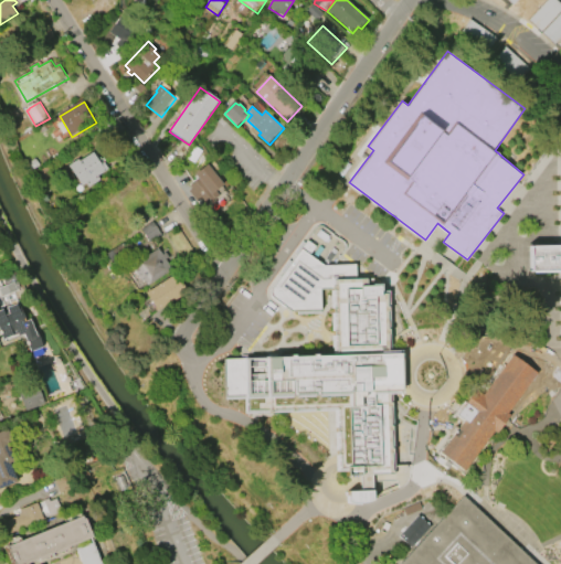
[(94,153),(102,166),(104,163),(108,170),(98,177),(101,181),(90,189),(87,184),(82,187),(70,167),(78,160),(80,162),(94,153)]
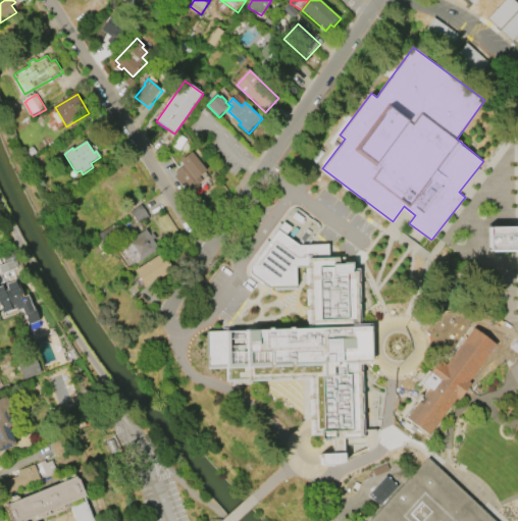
[(192,153),(207,172),(201,177),(204,181),(192,192),(186,186),(184,188),(175,177),(178,175),(176,172),(185,166),(180,162),(192,153)]
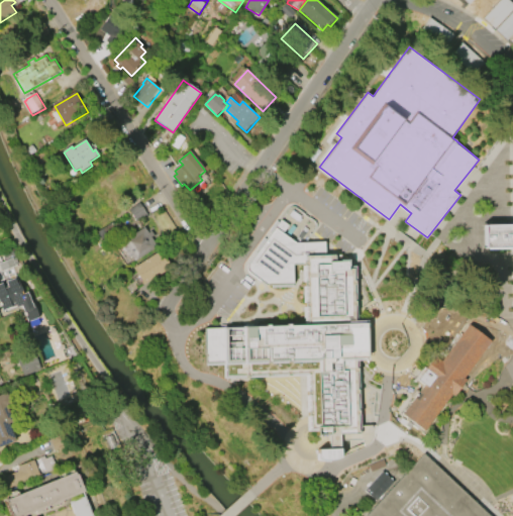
[(327,241),(327,253),(335,253),(335,259),(349,259),(349,265),(357,265),(360,319),(369,319),(370,355),(360,356),(362,432),(341,432),(341,456),(334,458),(328,459),(319,457),(319,448),(331,447),(330,433),(319,433),(318,427),(313,427),(312,373),(229,375),(228,360),(218,362),(208,362),(207,327),(309,323),(307,264),(295,264),(295,284),(269,284),(250,271),(249,268),(249,266),(250,263),(283,218),(291,224),(285,232),(298,242),(327,241)]
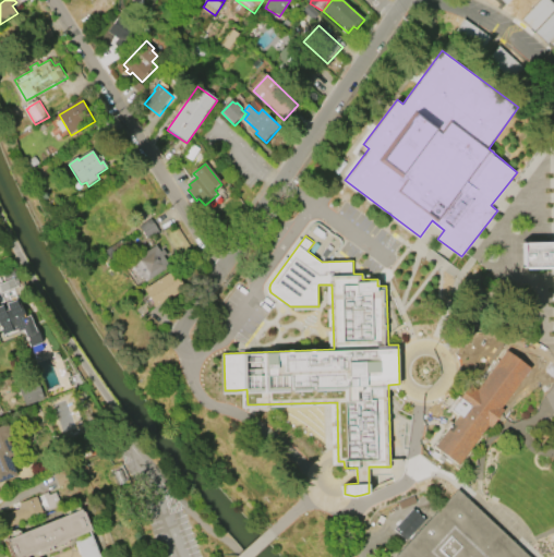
[(524,266),(524,241),(553,240),(553,265),(524,266)]
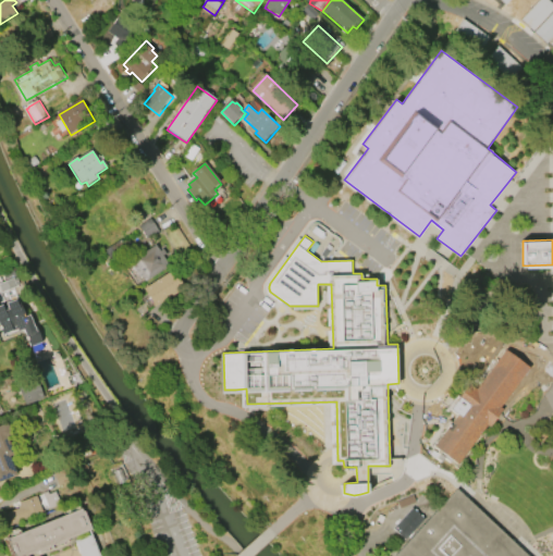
[(131,263),(157,247),(161,254),(166,251),(171,260),(169,262),(172,267),(147,283),(144,278),(142,280),(131,263)]
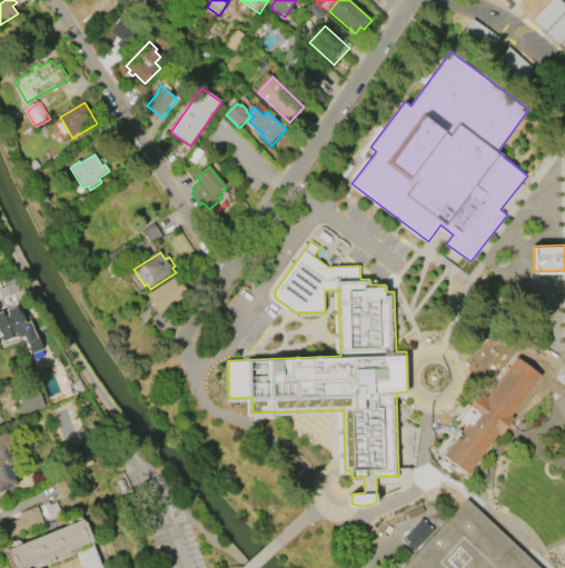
[(149,296),(178,277),(190,296),(161,316),(149,296)]
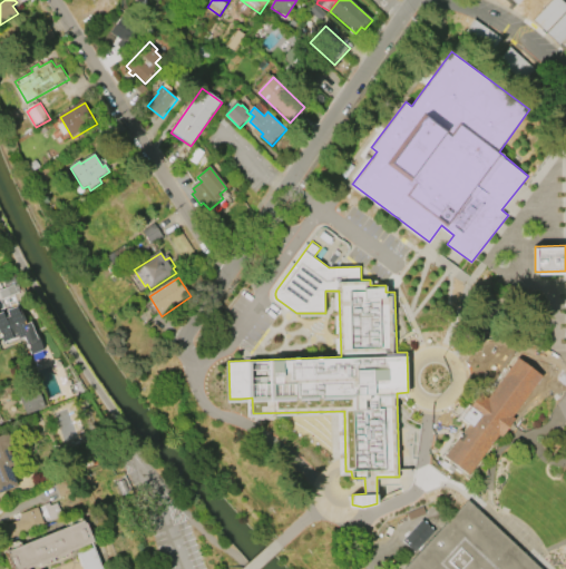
[(0,290),(0,301),(0,310),(22,308),(21,288),(0,290)]
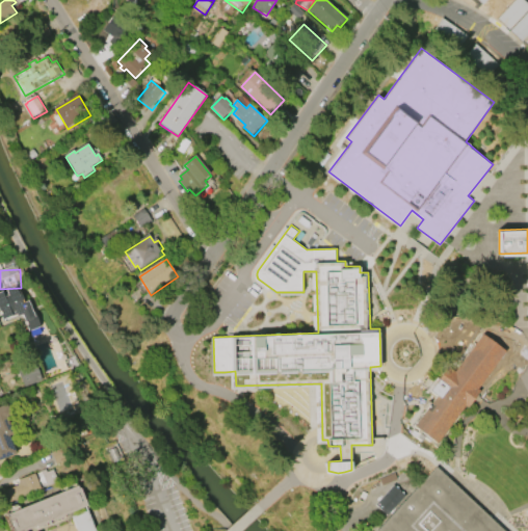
[(0,309),(0,293),(17,287),(20,294),(22,293),(26,302),(30,300),(37,318),(38,317),(43,328),(31,333),(27,322),(26,322),(23,316),(19,318),(18,316),(4,321),(0,309)]
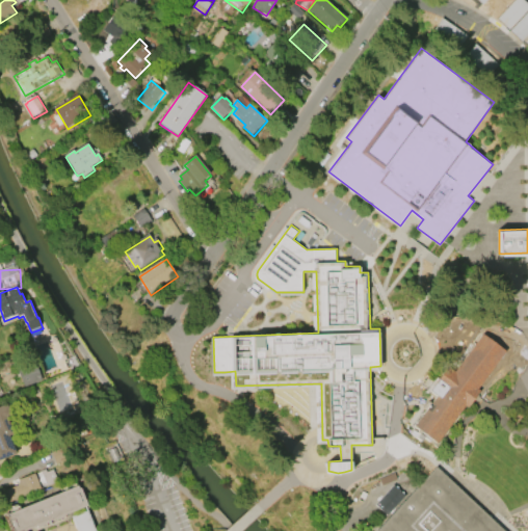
[(417,425),(439,441),(506,349),(483,333),(456,369),(450,365),(432,390),(440,394),(417,425)]
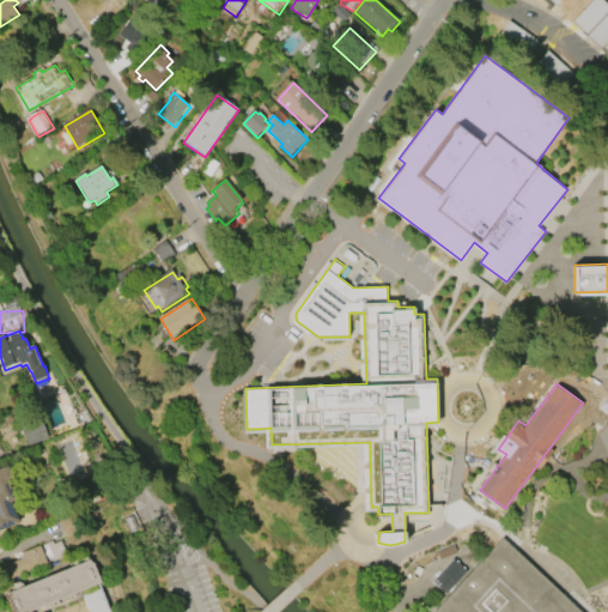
[(31,450),(23,429),(43,420),(52,442),(31,450)]
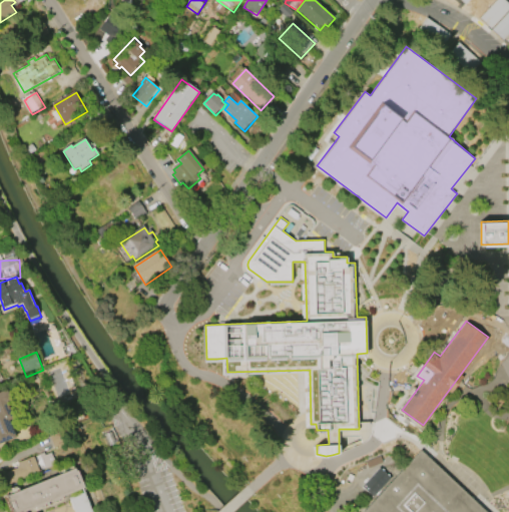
[(17,439),(0,446),(0,393),(9,390),(20,418),(10,421),(17,439)]
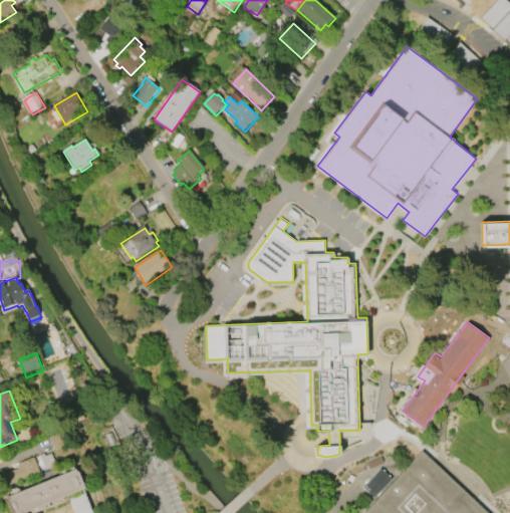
[(366,512),(423,453),(488,512),(366,512)]
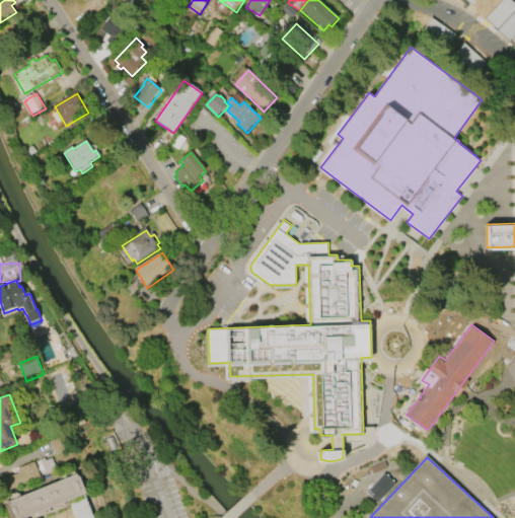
[(48,475),(43,461),(48,459),(48,461),(54,458),(59,471),(48,475)]
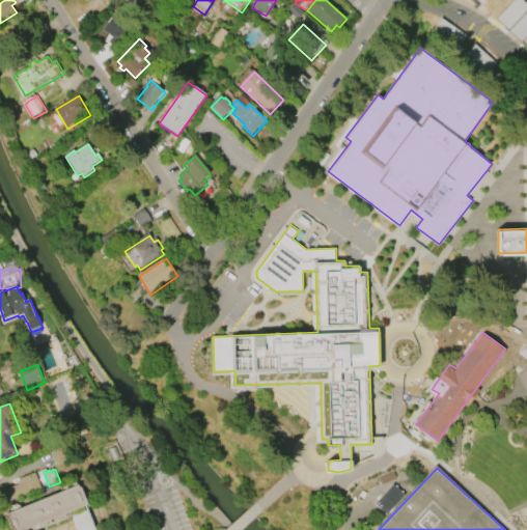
[(36,474),(43,489),(8,503),(3,491),(19,484),(19,483),(22,482),(21,480),(36,474)]
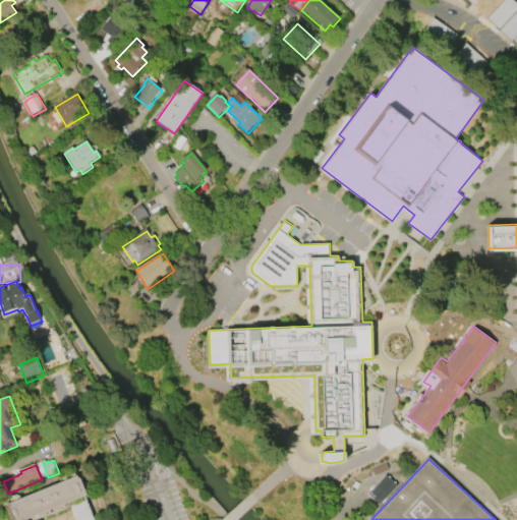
[(7,504),(77,476),(78,479),(80,478),(88,497),(64,506),(63,508),(57,510),(56,509),(44,513),(45,515),(39,517),(37,517),(30,519),(12,519),(8,509),(7,504)]
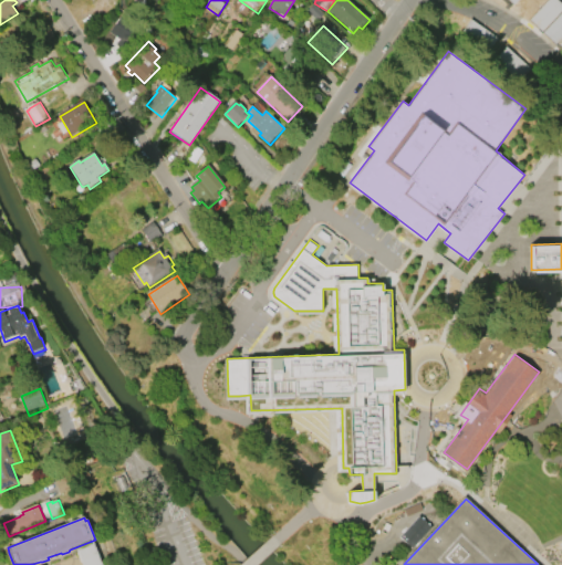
[(84,564),(79,552),(94,545),(103,564),(84,564)]
